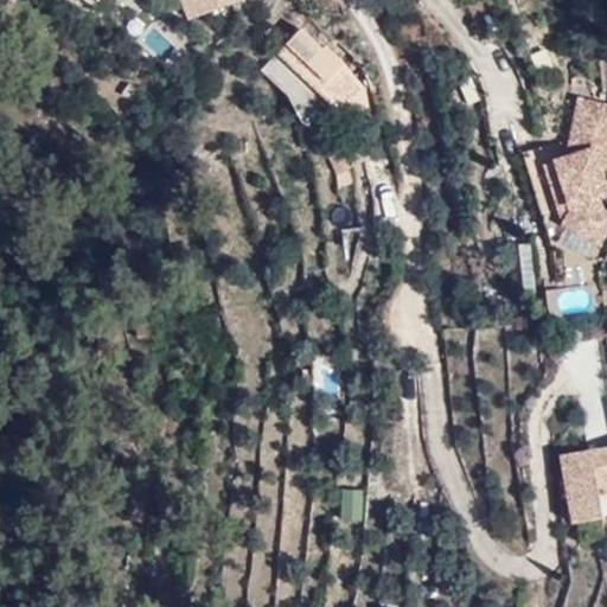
[(196,0),(202,16),(237,1),(236,0),(196,0)]
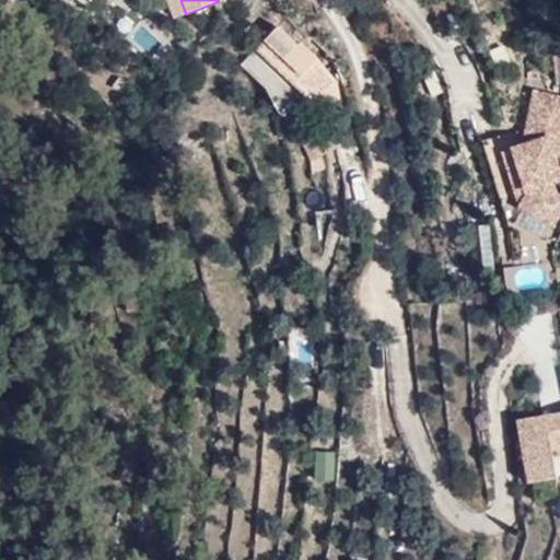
[(138,26),(131,41),(151,50),(159,36),(138,26)]
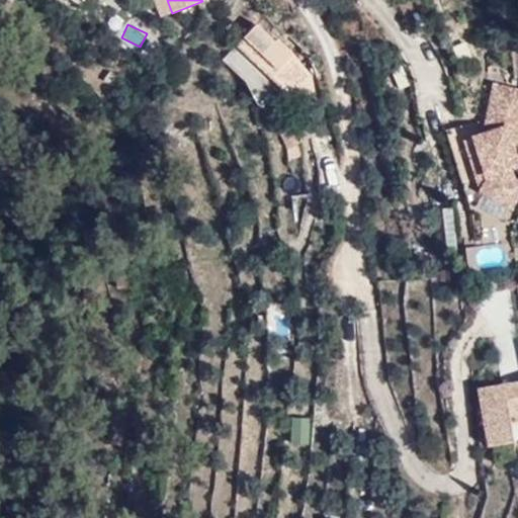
[(286,44),(271,60),(284,73),(293,64),(300,57),(286,44)]
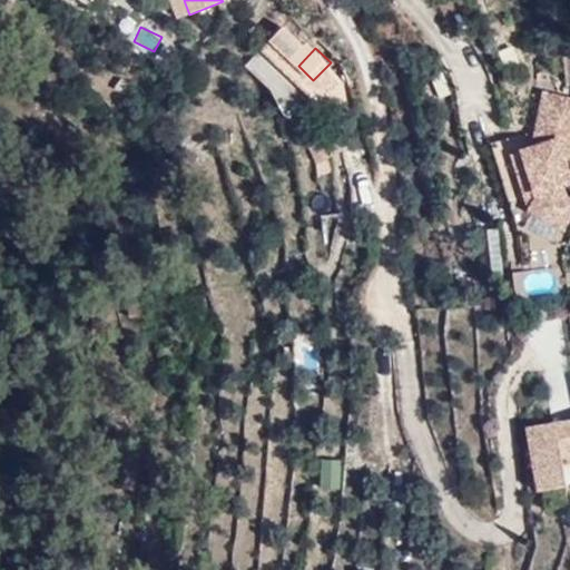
[(334,58),(331,62),(323,70),(334,79),(344,68),(334,58)]
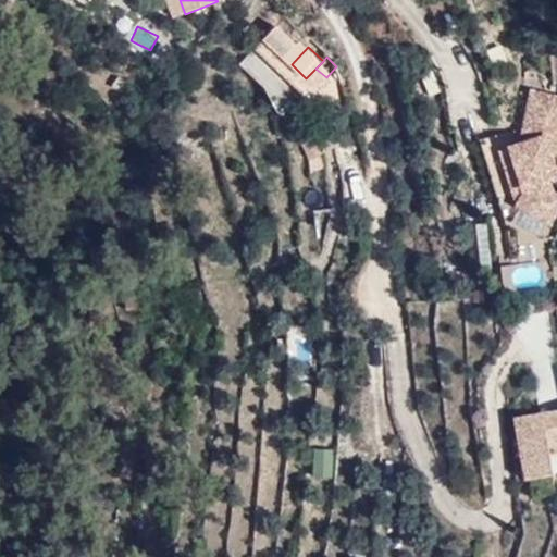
[(306,78),(292,64),(282,74),(297,87),(306,78)]
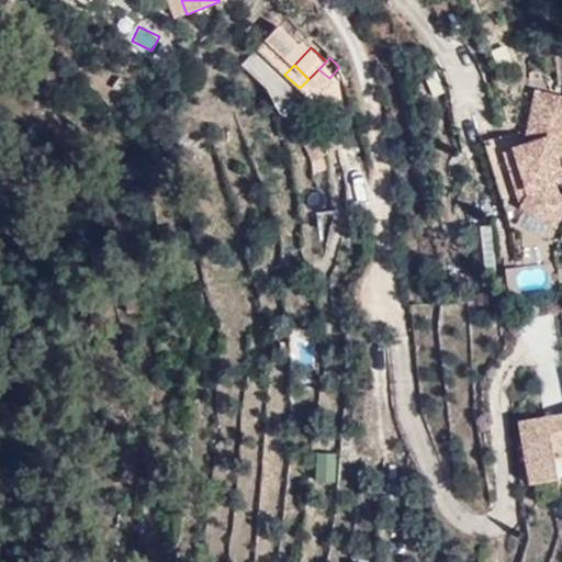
[(561,156),(561,98),(537,93),(531,128),(484,142),(501,199),(516,194),(520,209),(560,226),(561,221),(561,195),(560,195),(557,182),(561,180),(561,171),(558,158),(561,156)]
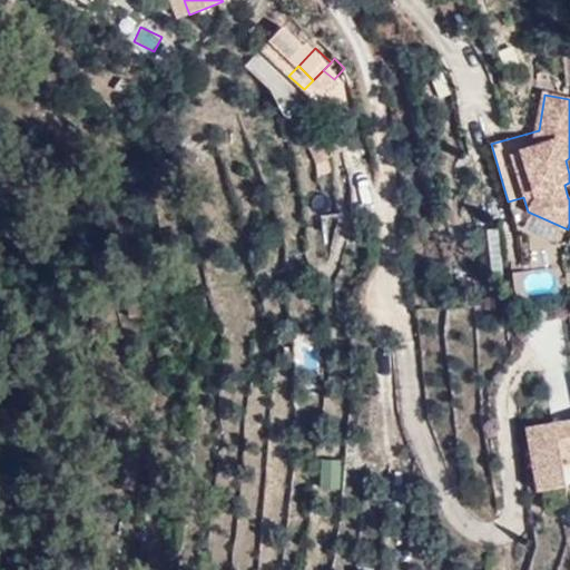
[(133,318),(141,320),(143,305),(133,305),(133,318)]
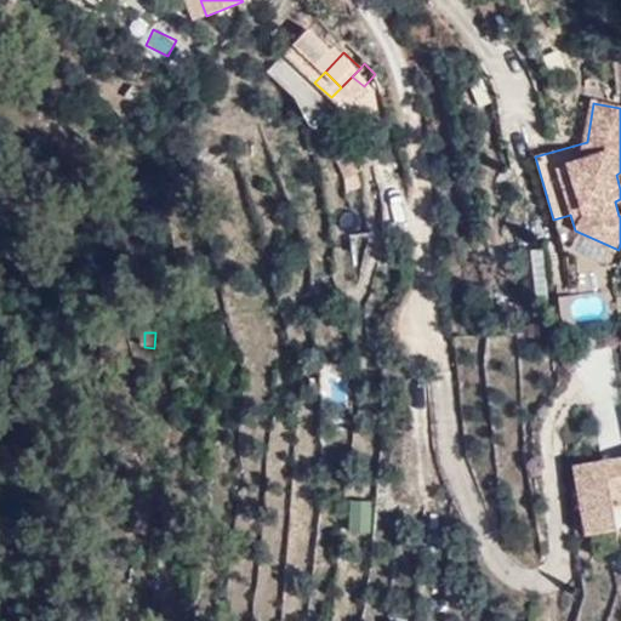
[(620,457),(574,466),(575,473),(605,468),(611,506),(620,505),(620,457)]
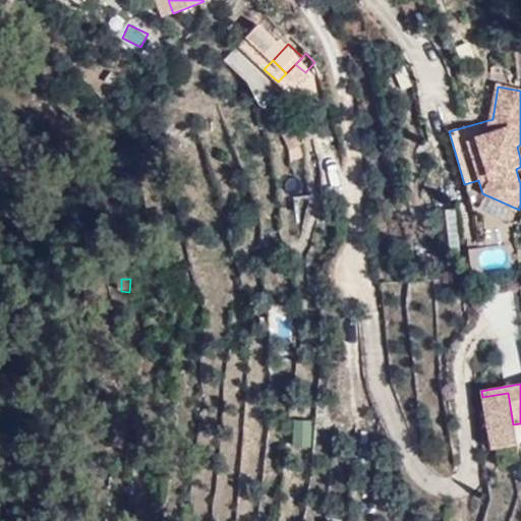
[(508,393),(482,397),(491,450),(517,446),(513,424),(508,393)]
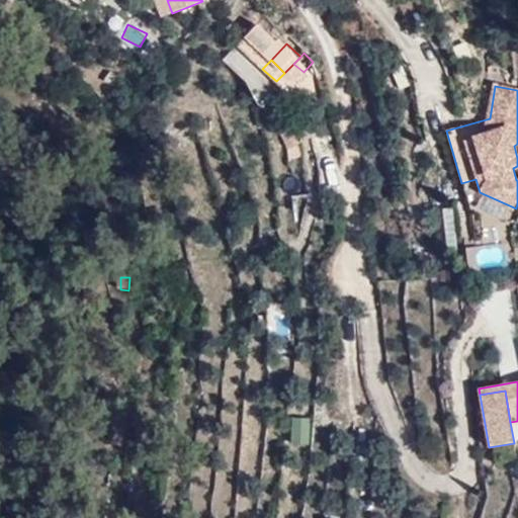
[(309,445),(309,418),(288,418),(288,445),(309,445)]
